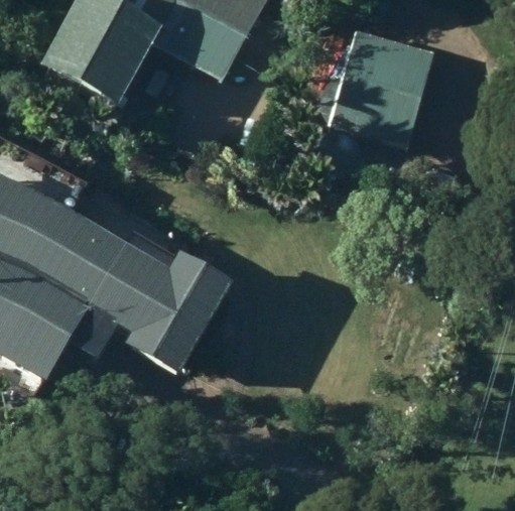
[(75,0),(41,61),(118,102),(149,41),(222,81),(264,0),(75,0)]
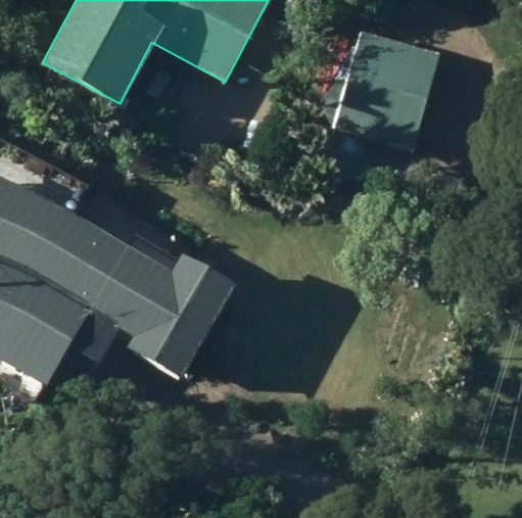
[(415,147),(439,56),(361,35),(336,126),(415,147)]
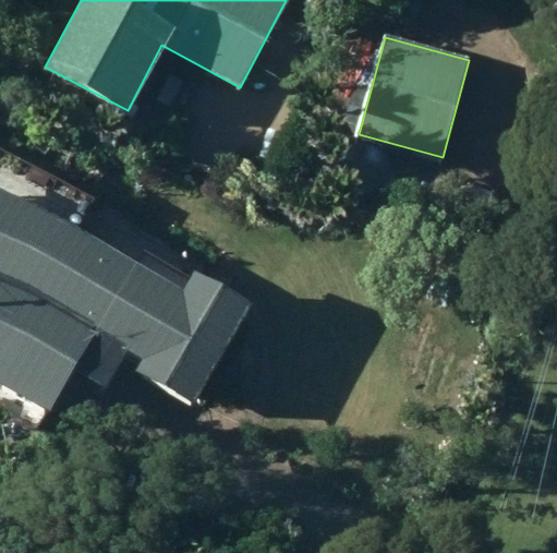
[(358,72),(324,70),(323,98),(355,99),(358,72)]
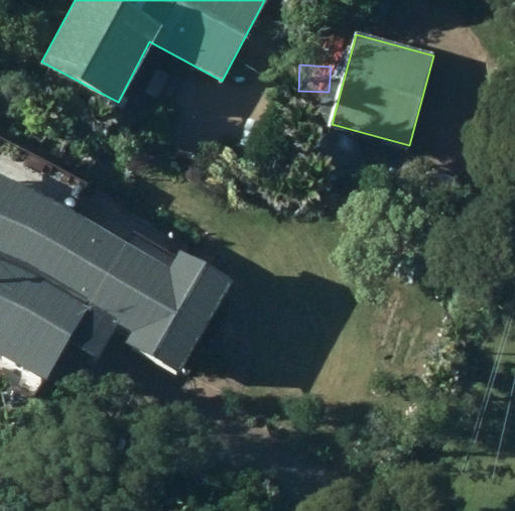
[(22,174),(41,175),(50,159),(44,143),(25,141),(15,157),(22,174)]
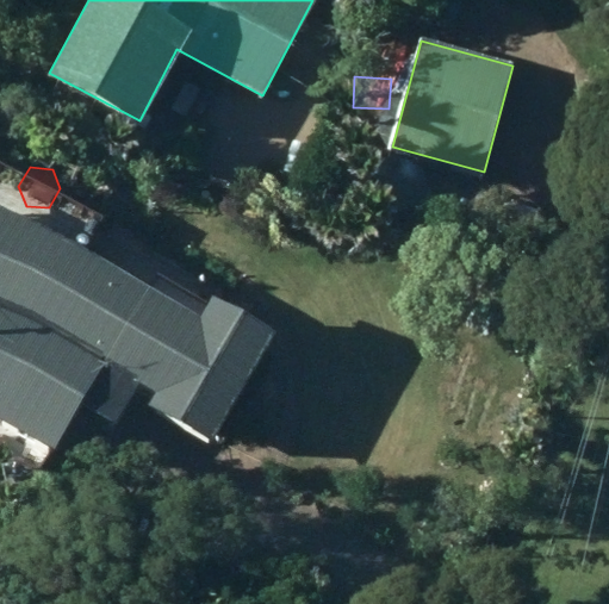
[(199,313),(0,204),(0,419),(53,448),(78,402),(116,422),(136,381),(155,391),(145,408),(210,443),(274,330),(210,294),(199,313)]
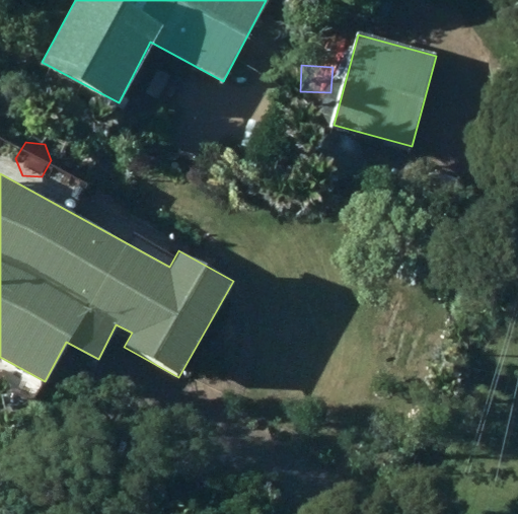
All buildings are outlined.
